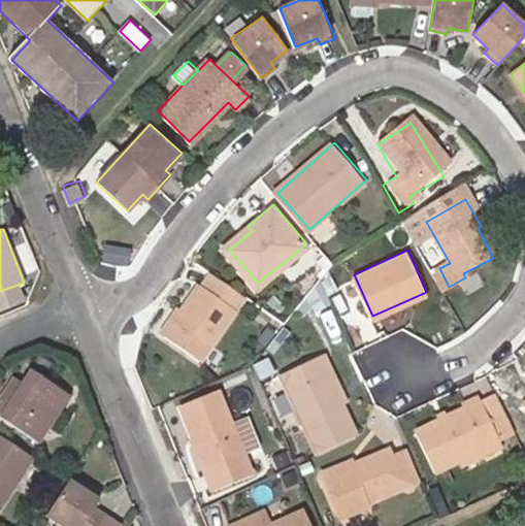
[(247,292),(215,269),(204,283),(202,281),(184,307),(166,331),(200,355),(247,292)]
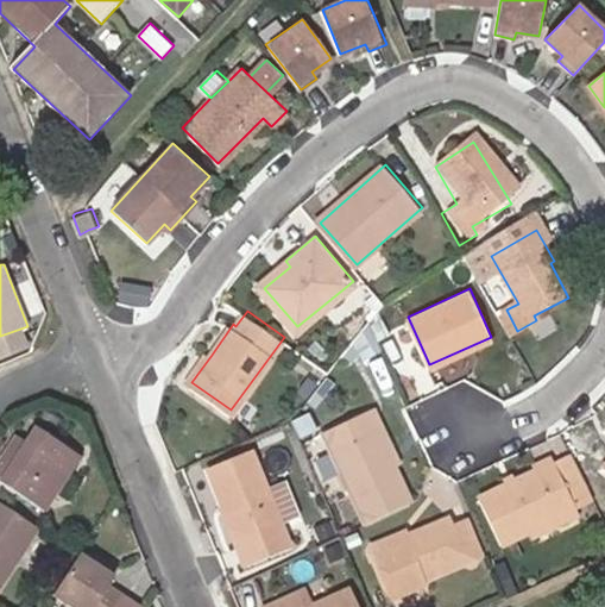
[(397,337),(390,321),(379,326),(386,342),(397,337)]
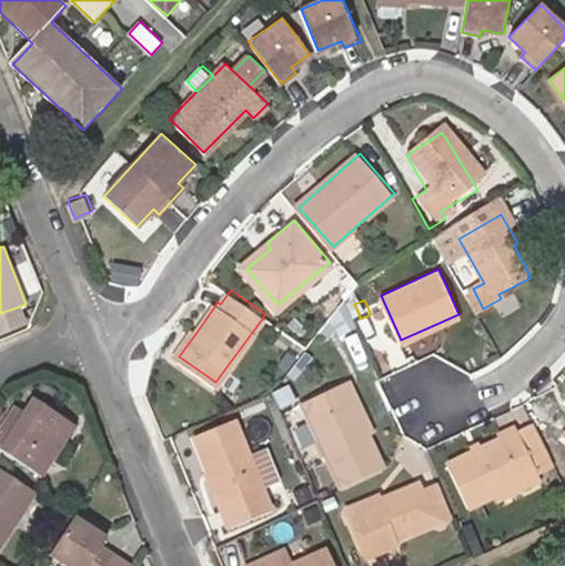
[(263,383),(246,390),(251,398),(266,392),(263,383)]
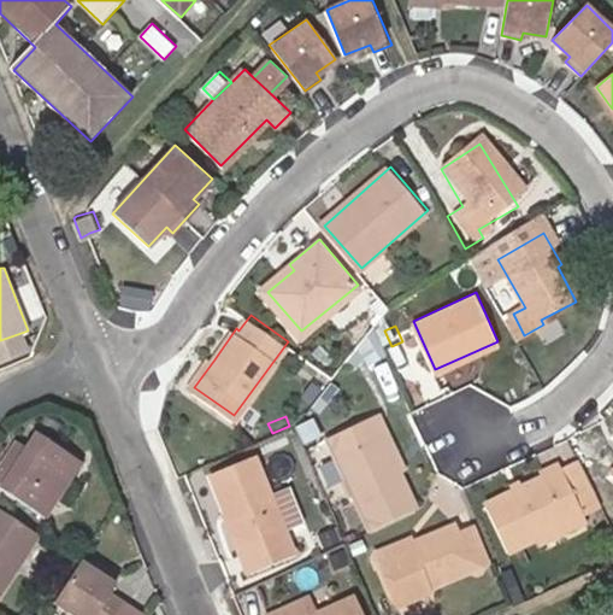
[(22,446),(12,440),(0,458),(0,480),(23,495),(46,510),(56,495),(82,454),(35,425),(25,440),(22,446)]
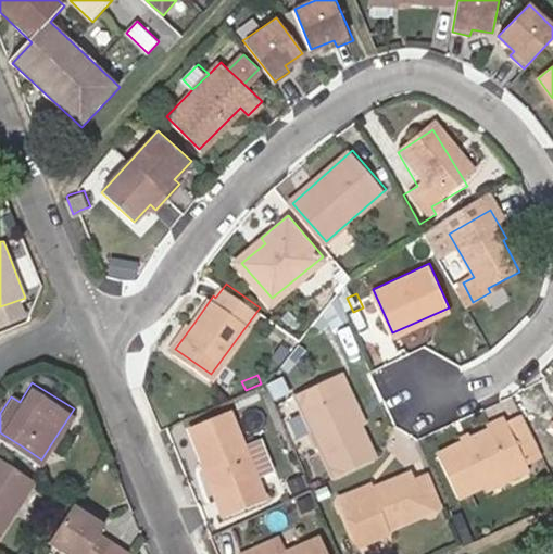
[(303,407),(334,475),(375,456),(352,405),(359,402),(351,386),(346,389),(303,407)]
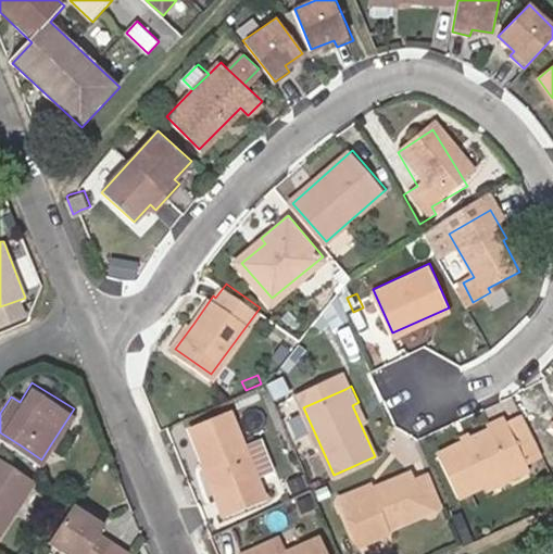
[(14,391),(11,397),(20,402),(23,397),(14,391)]
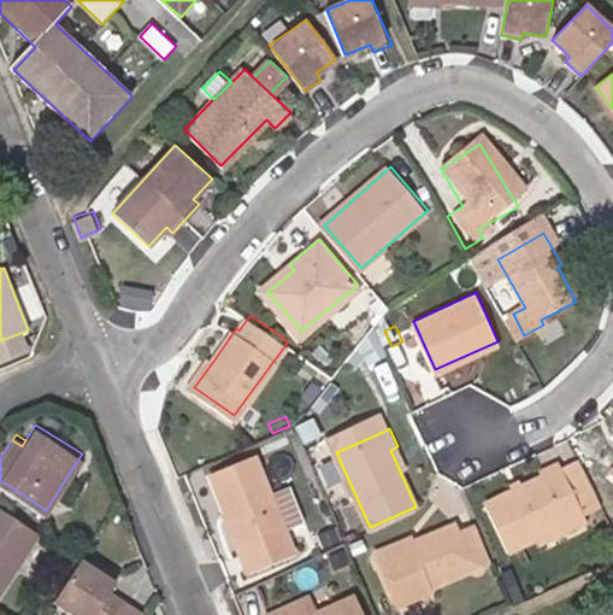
[(225,510),(249,567),(293,549),(252,456),(210,474),(225,510)]
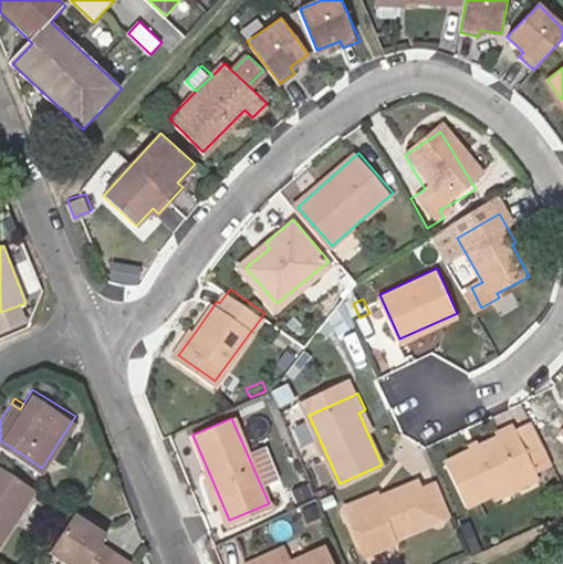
[(531,420),(514,428),(534,471),(551,463),(531,420)]
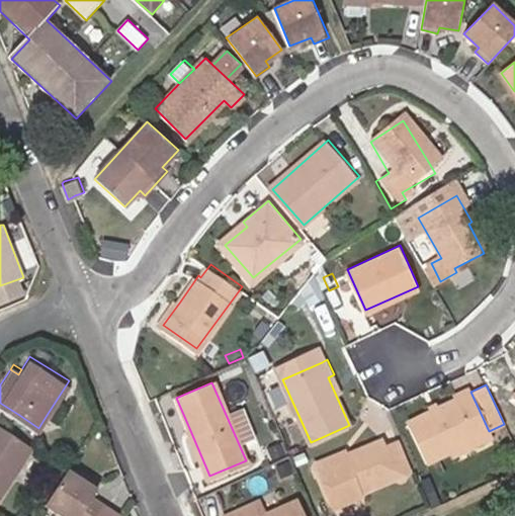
[(455,399),(470,392),(468,389),(454,395),(455,399)]
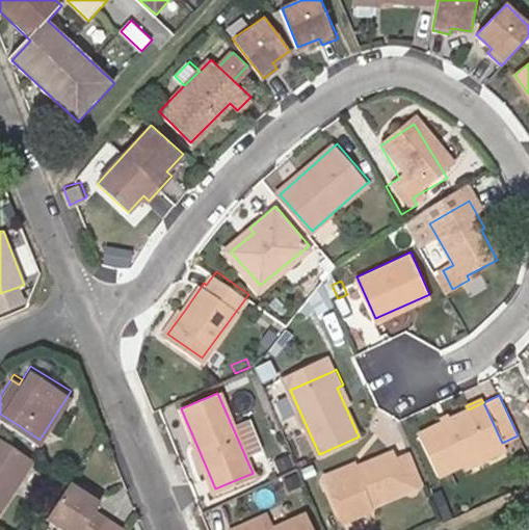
[(463,461),(502,443),(483,402),(468,409),(449,418),(444,421),(417,433),(435,473),(463,461)]
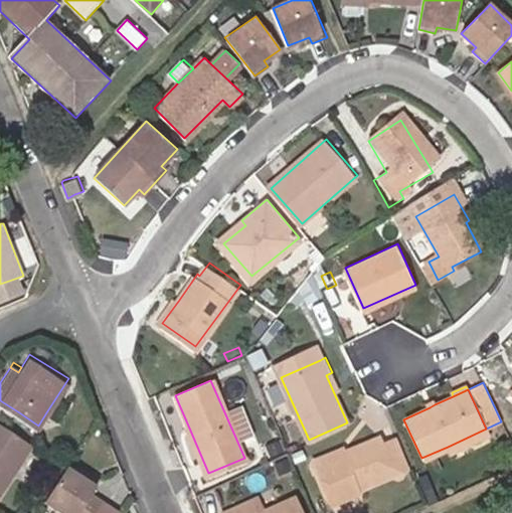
[(34,442),(0,418),(0,492),(1,493),(34,442)]
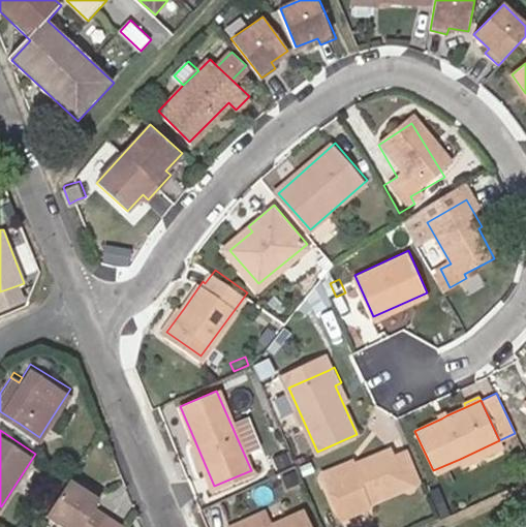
[(210,488),(214,486),(193,437),(189,439),(210,488)]
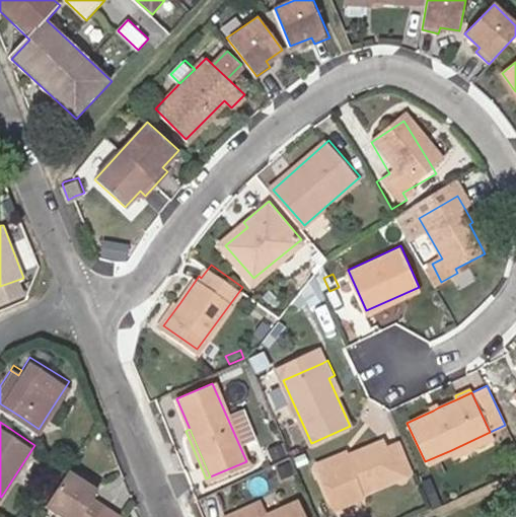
[(492,438),(490,432),(451,450),(453,455),(492,438)]
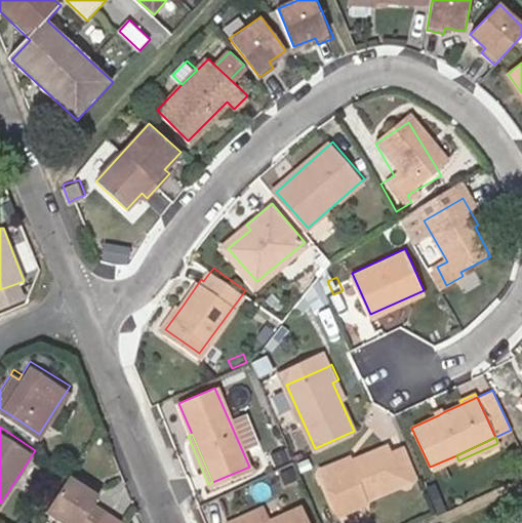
[(364,498),(402,482),(390,452),(387,446),(354,461),(356,468),(350,470),(347,463),(339,463),(321,471),(334,503),(342,512),(365,501),(364,498)]
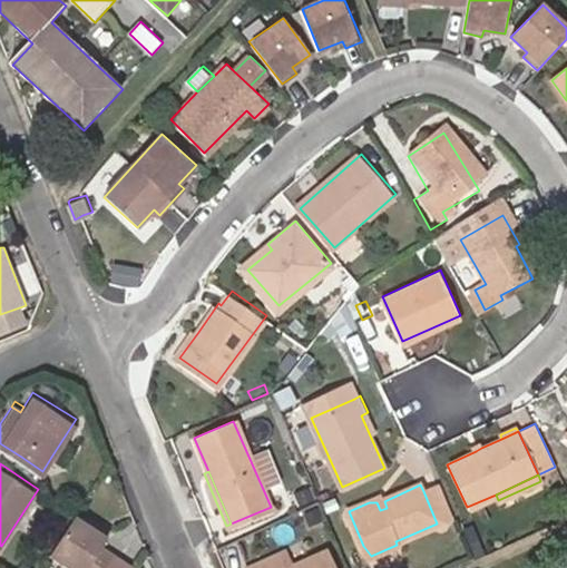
[(423,491),(437,524),(452,517),(438,486),(423,491)]
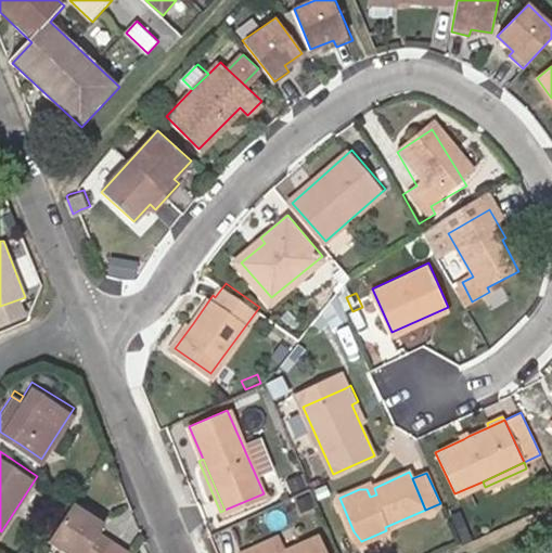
[(310,494),(298,500),(303,512),(316,506),(310,494)]
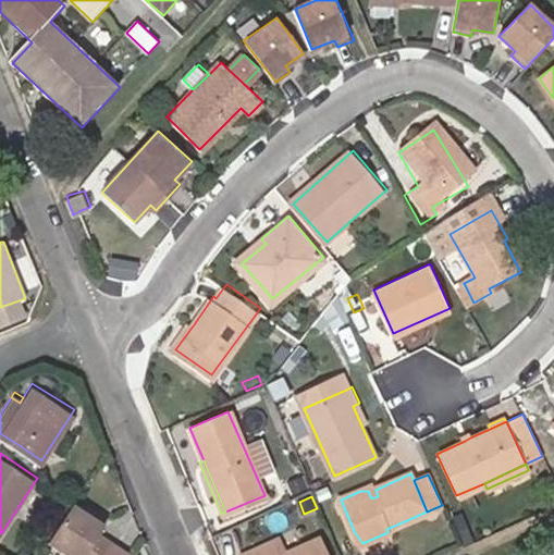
[(91,507),(75,497),(73,502),(88,512),(91,507)]
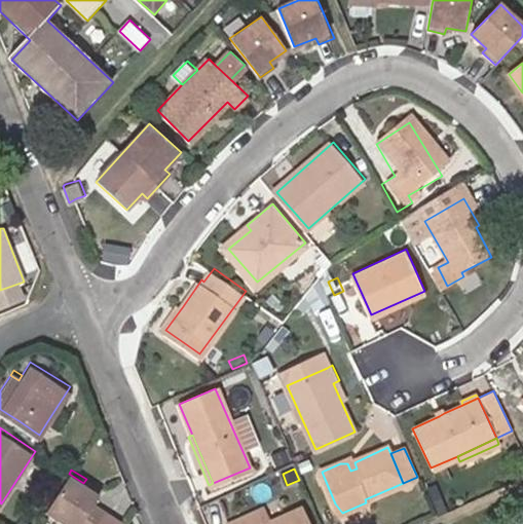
[(69,474),(46,509),(70,523),(124,523),(127,520),(107,508),(96,500),(100,494),(83,483),(69,474)]
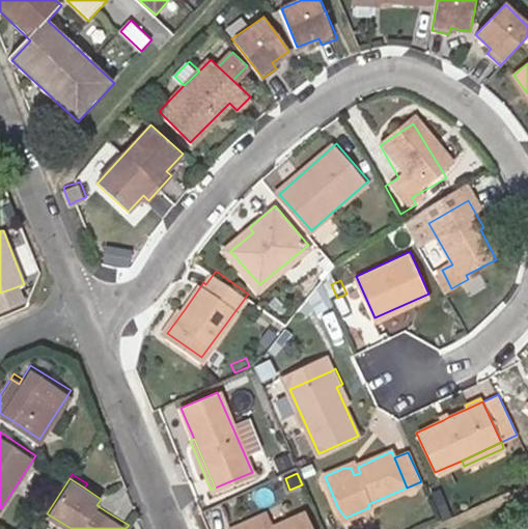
[(230,527),(231,528),(312,528),(303,509),(272,524),(266,510),(259,513),(230,527)]
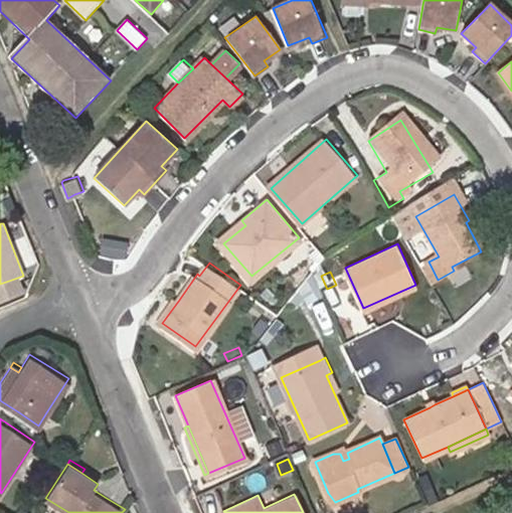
[(29,512),(31,510),(21,503),(15,512),(16,512),(29,512)]
